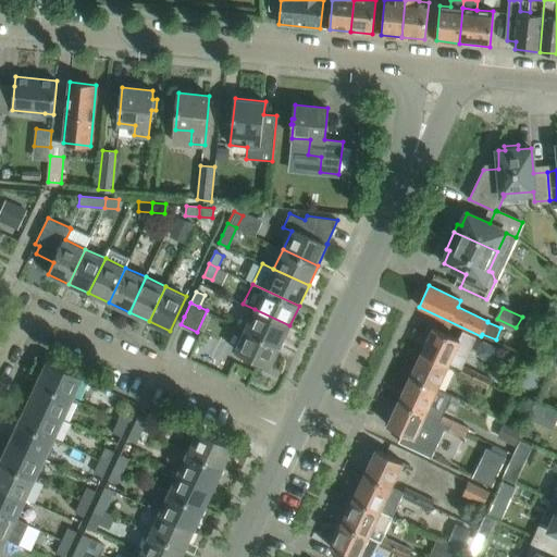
[(289,325),(255,309),(245,329),(281,346),(289,325)]
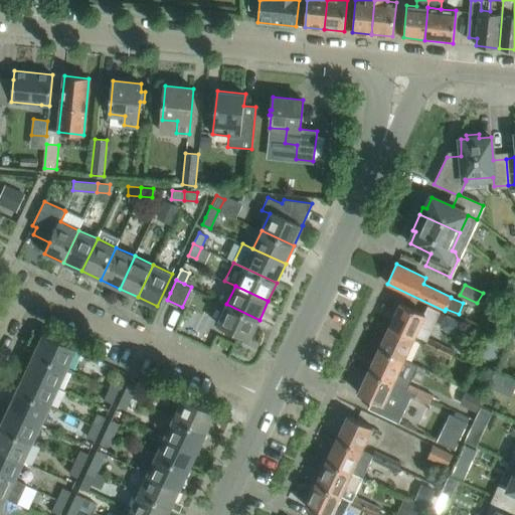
[(426,342),(428,337),(441,312),(428,306),(424,314),(400,303),(389,326),(414,337),(414,336),(426,342)]
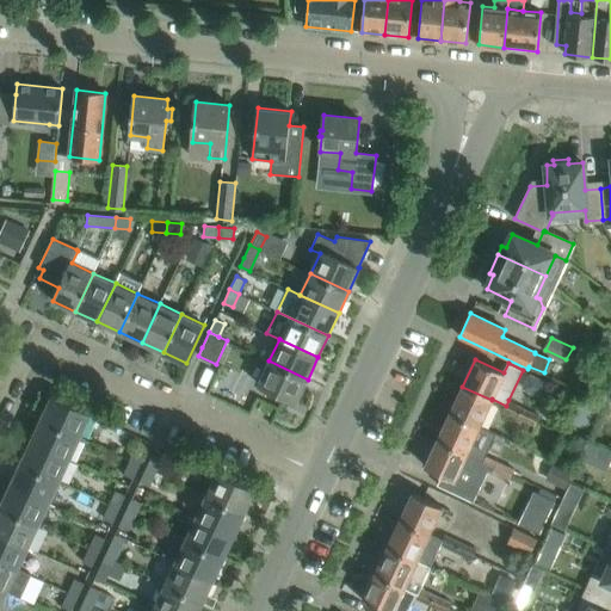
[(308,380),(269,360),(258,384),(297,402),(308,380)]
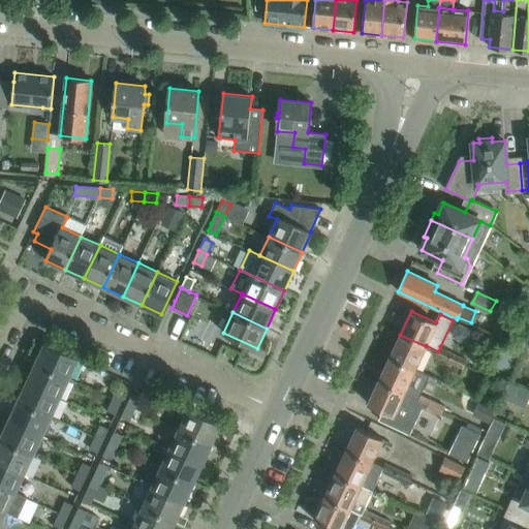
[(414,370),(426,346),(400,335),(390,358),(414,370)]
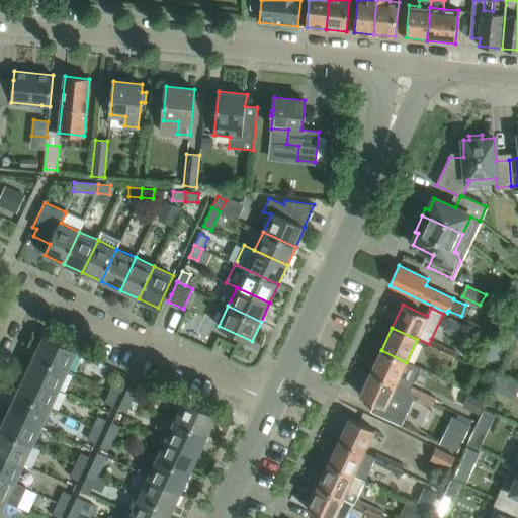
[(77,351),(45,336),(35,354),(68,370),(77,351)]
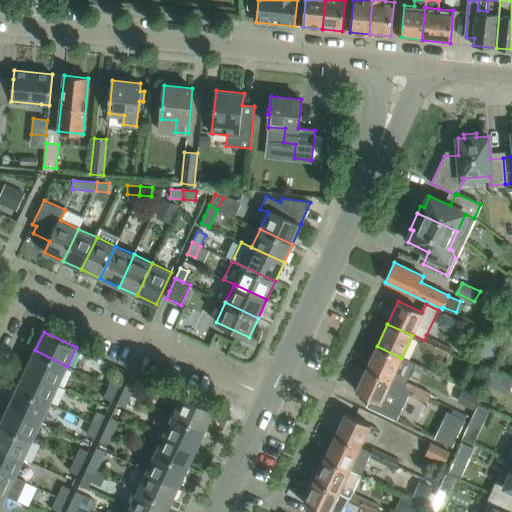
[(493,360),(502,339),(489,334),(480,354),(492,359),(493,360)]
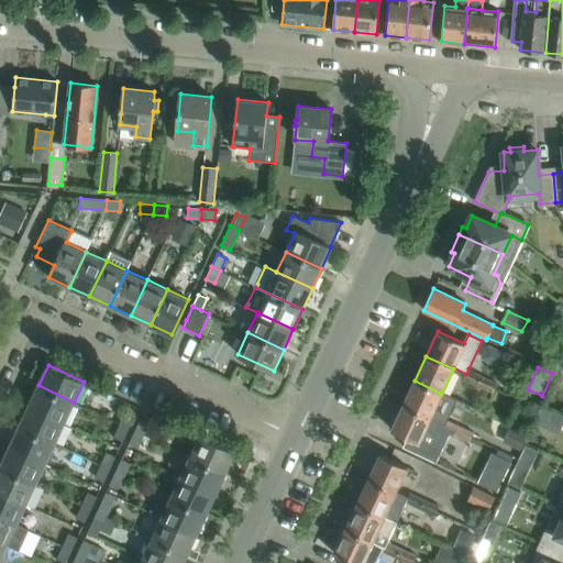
[(478,386),(483,376),(468,368),(466,374),(463,379),(478,386)]
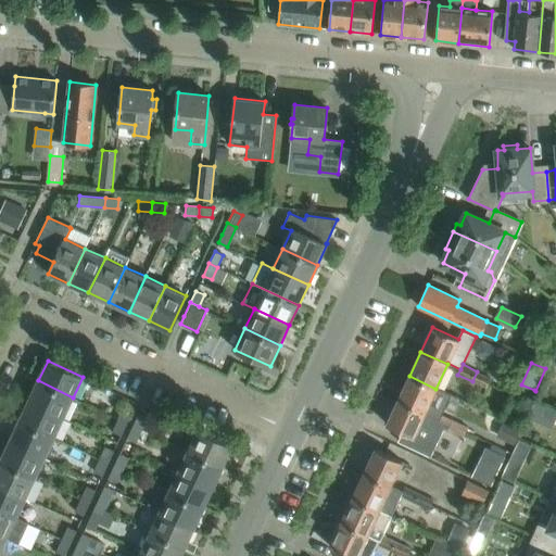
[(488,388),(491,378),(477,371),(472,381),(488,388)]
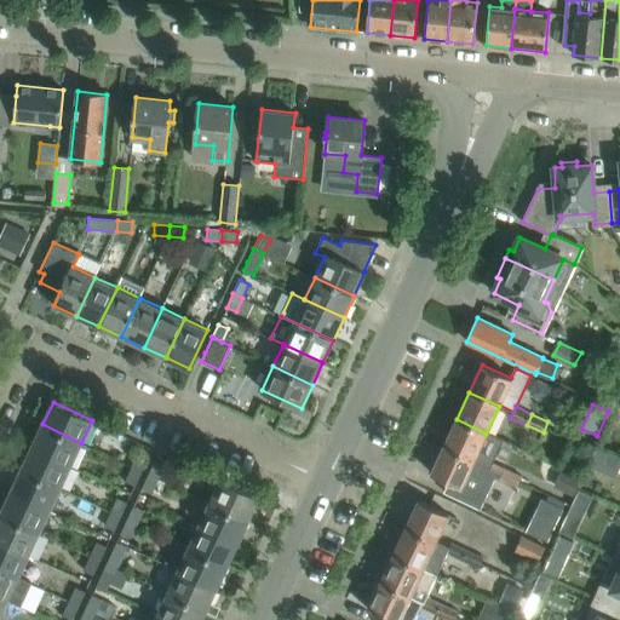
[(475,458),(486,434),(457,419),(445,446),(474,460),(475,458)]
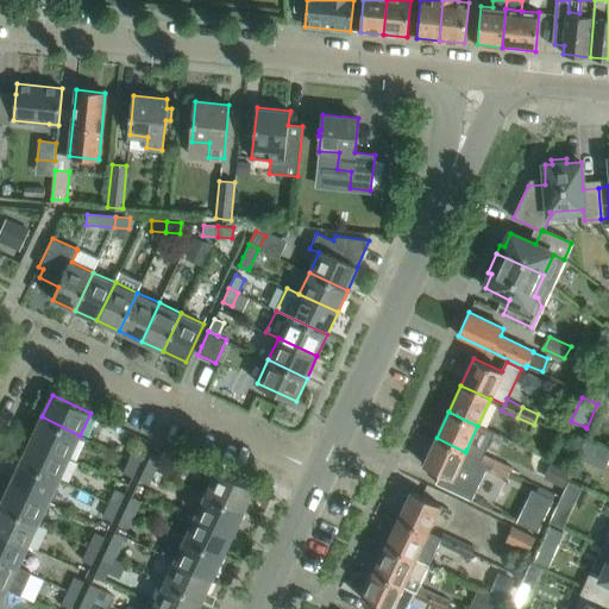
[(80,435),(42,416),(31,439),(69,457),(80,435)]
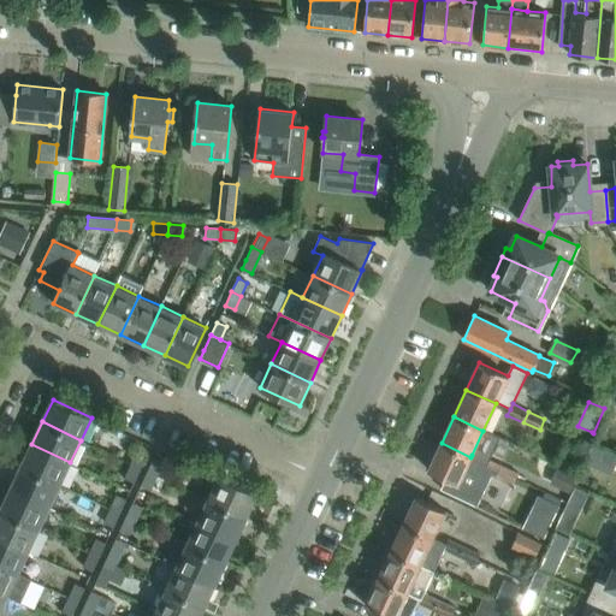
[(474,504),(490,473),(497,477),(502,466),(486,458),(485,461),(472,455),(471,457),(442,443),(428,471),(445,478),(440,489),(474,504)]
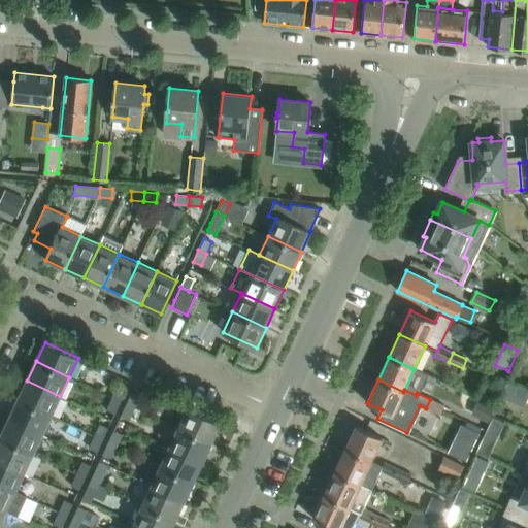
[(52,415),(60,396),(27,381),(19,399),(52,415)]
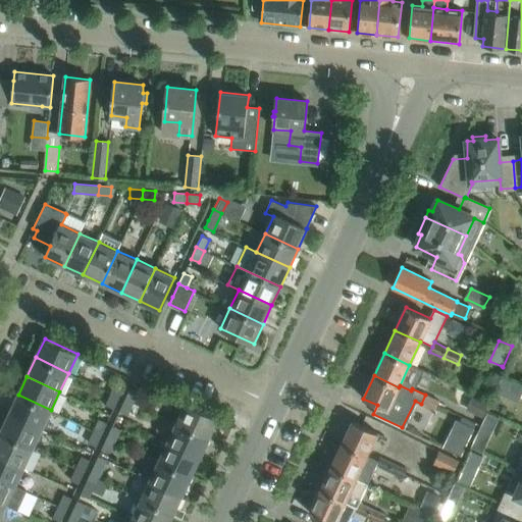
[(119,397),(124,385),(116,381),(111,394),(119,397)]
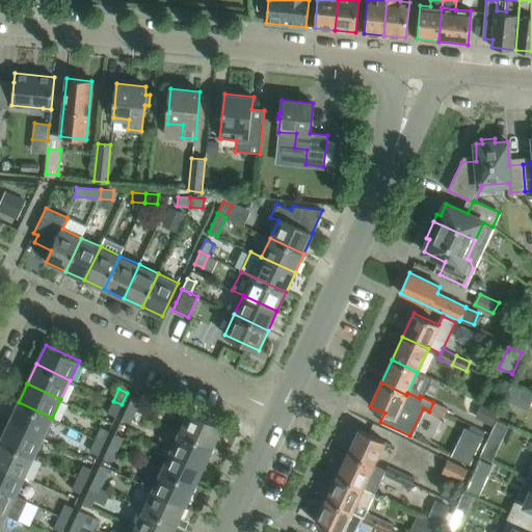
[(140,399),(133,395),(127,407),(135,411),(140,399)]
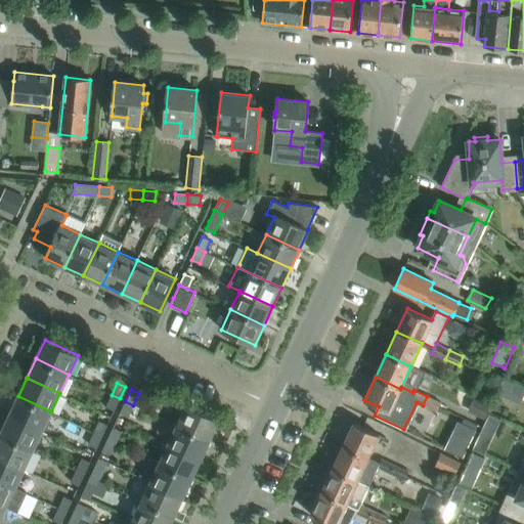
[(115,410),(120,398),(112,395),(106,406),(115,410)]
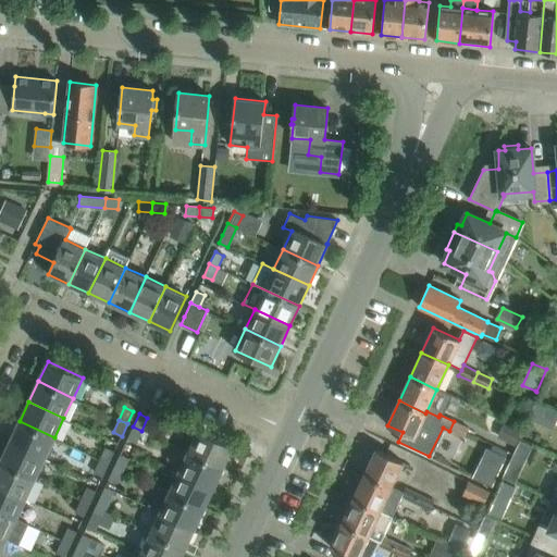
[(45,458),(54,437),(20,421),(10,442),(45,458)]
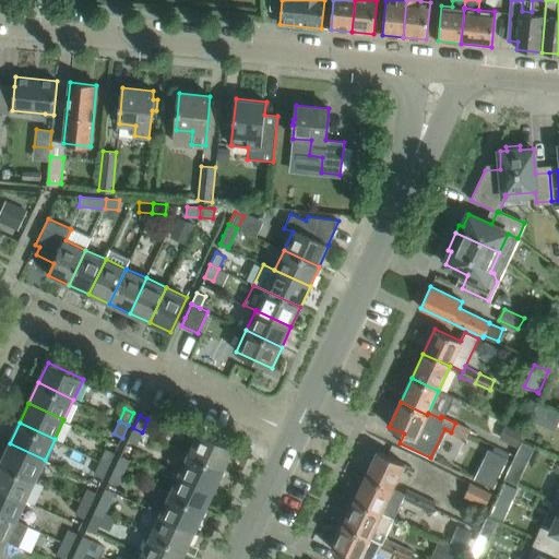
[(471,430),(455,423),(451,432),(466,439),(471,430)]
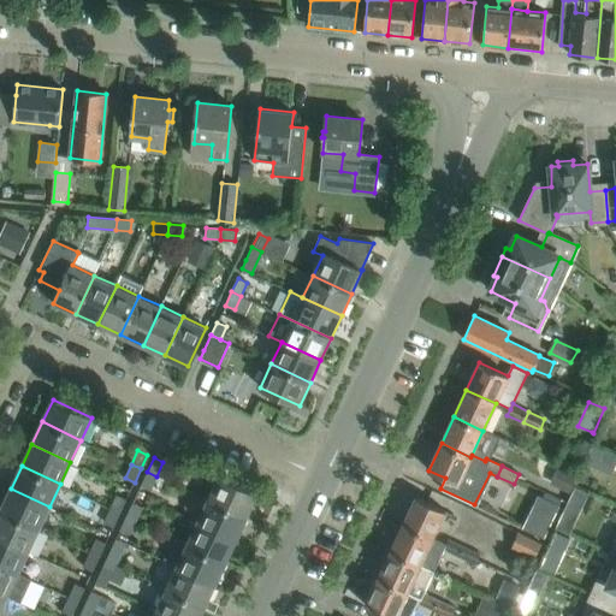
[(568,467),(560,486),(570,491),(579,472),(568,467)]
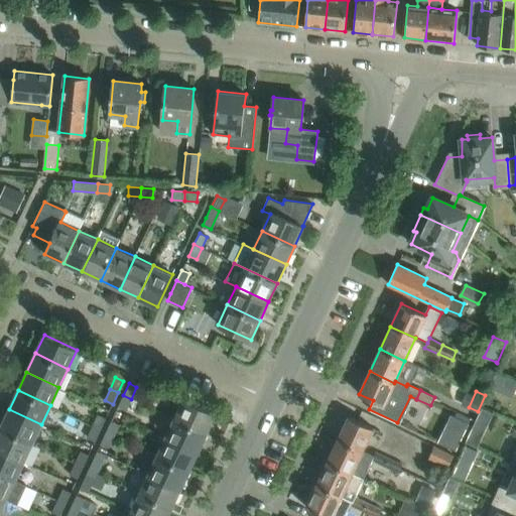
[(126,410),(131,399),(123,395),(118,406),(126,410)]
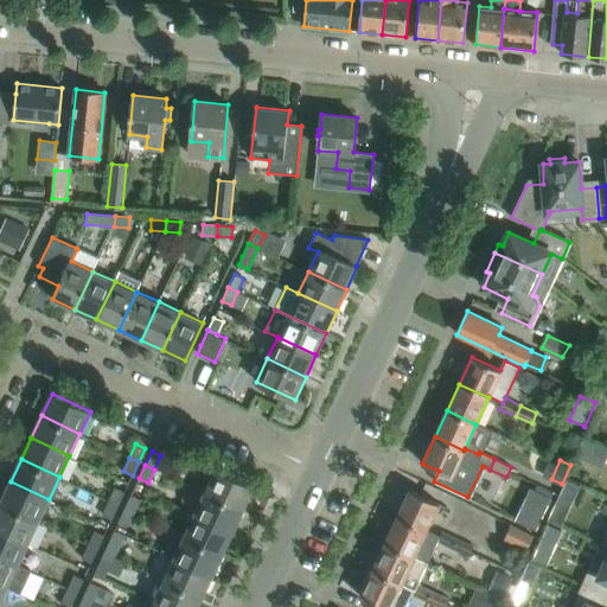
[(242,511),(253,487),(215,470),(204,492),(242,511)]
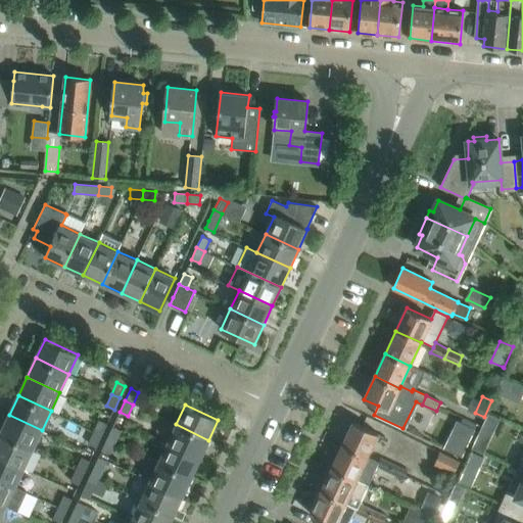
[(33,449),(42,430),(9,415),(0,434),(33,449)]
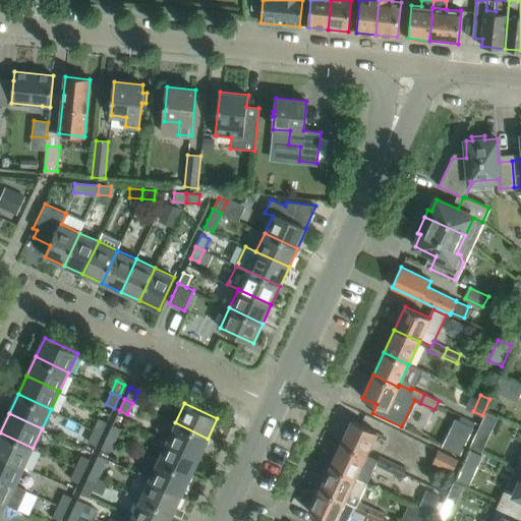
[(487,413),(479,429),(490,435),(499,418),(487,413)]
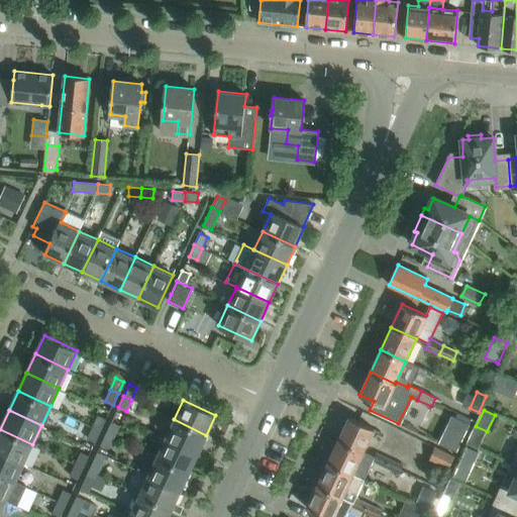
[(101,430),(106,419),(98,415),(93,426),(101,430)]
